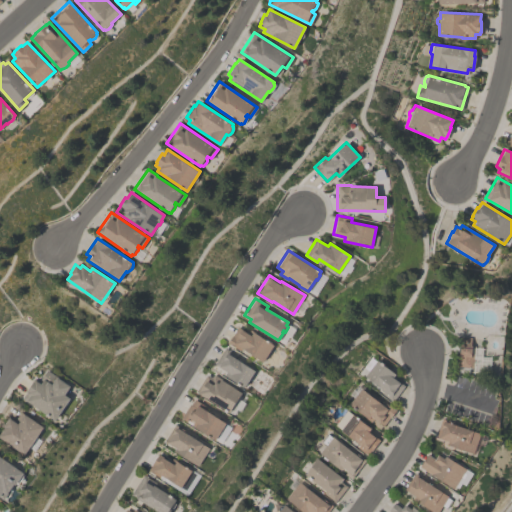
[(227,342),(237,327),(240,329),(241,328),(248,333),(250,329),(273,344),(263,361),(241,347),(239,350),(227,342)]
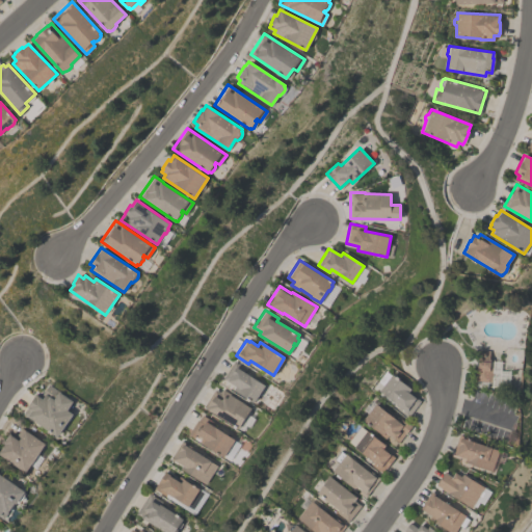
[(253,401),(233,389),(235,386),(222,378),(234,361),(245,368),(243,371),(264,383),(253,401)]
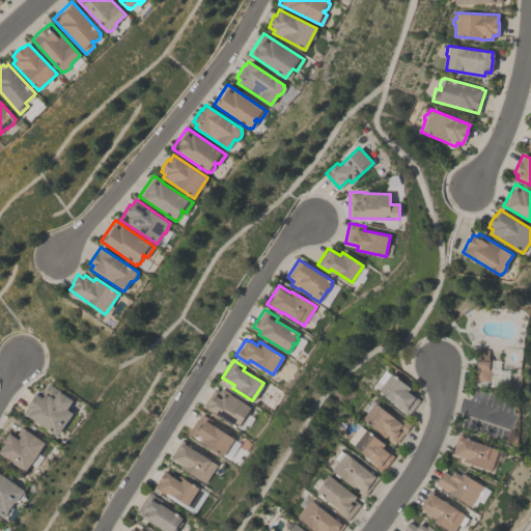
[(419,399),(407,417),(403,415),(403,414),(395,408),(397,404),(378,389),(381,384),(375,380),(384,370),(389,373),(390,372),(409,387),(407,391),(416,397),(419,399)]
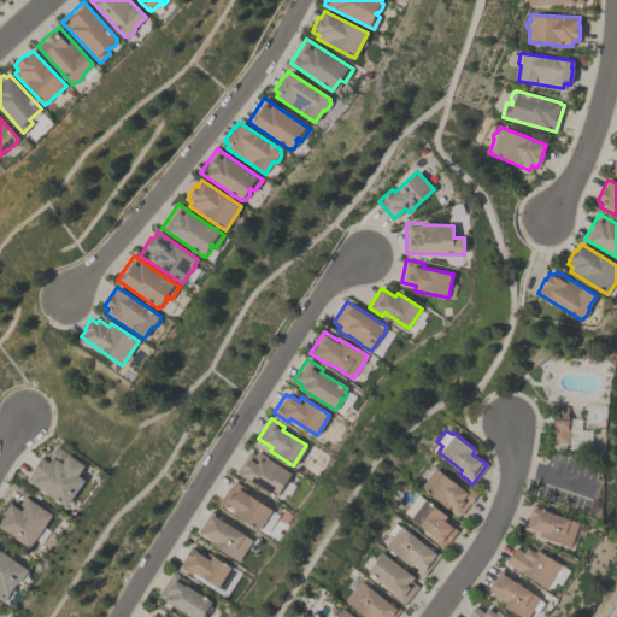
[(84,477),(66,505),(27,479),(31,472),(30,471),(41,456),(46,459),(56,444),(87,464),(80,475),(84,477)]
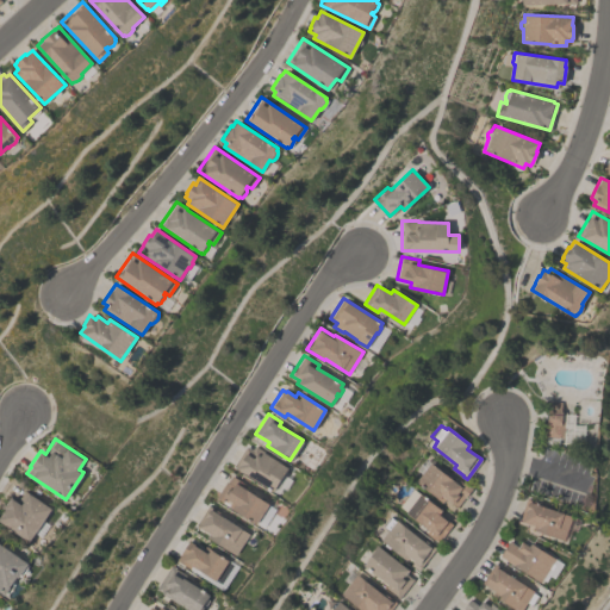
[(234,466),(246,446),(251,449),(254,446),(287,467),(278,481),(280,483),(277,489),(274,487),(272,491),(234,466)]
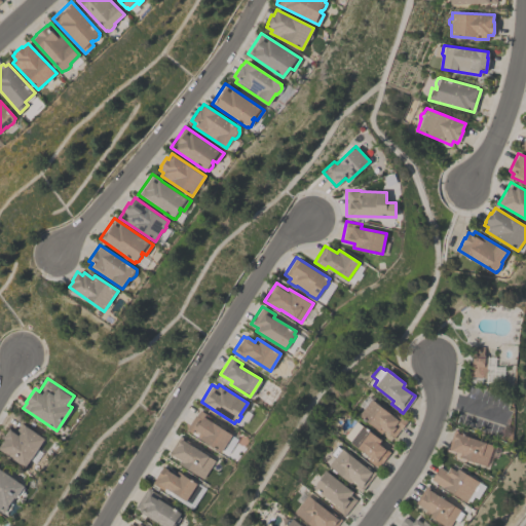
[(406,420),(393,437),(383,429),(380,434),(375,429),(376,428),(358,414),(370,399),(390,414),(392,412),(403,419),(404,418),(406,420)]
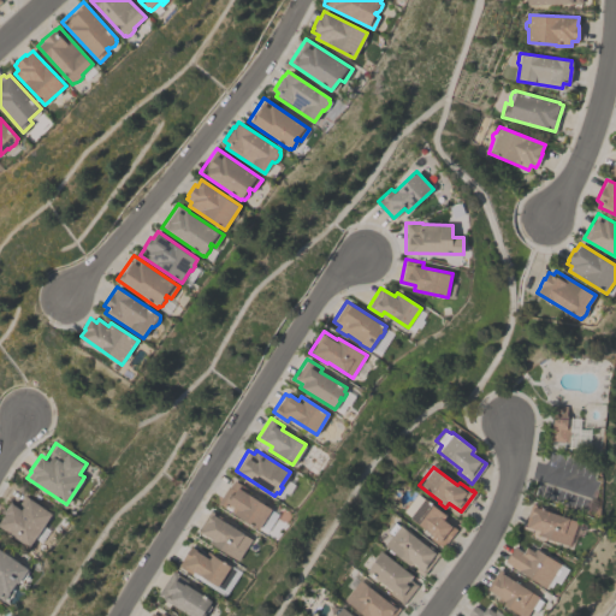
[(217,502),(227,485),(229,486),(234,479),(249,490),(247,493),(271,508),(259,528),(217,502)]
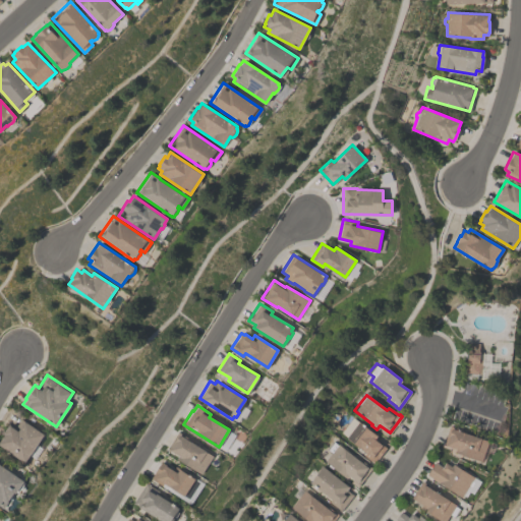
[(373,463),(362,455),(364,452),(346,438),(346,437),(340,431),(351,416),(358,421),(377,436),(373,439),(386,448),(373,463)]
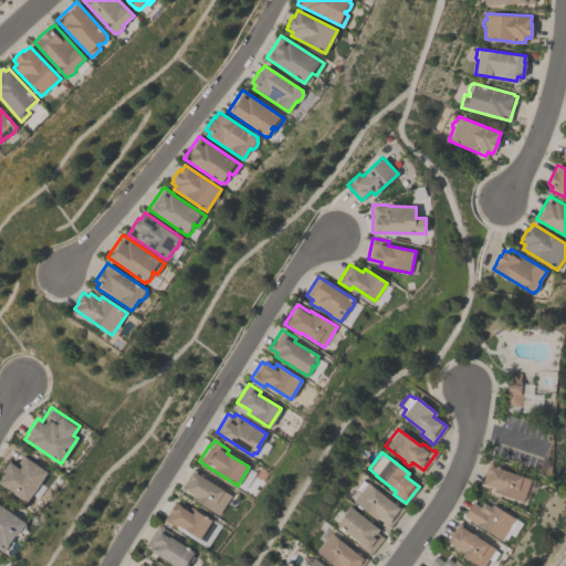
[(48,472),(27,503),(0,484),(0,477),(1,475),(0,474),(0,468),(4,462),(8,464),(10,461),(16,465),(23,454),(48,472)]
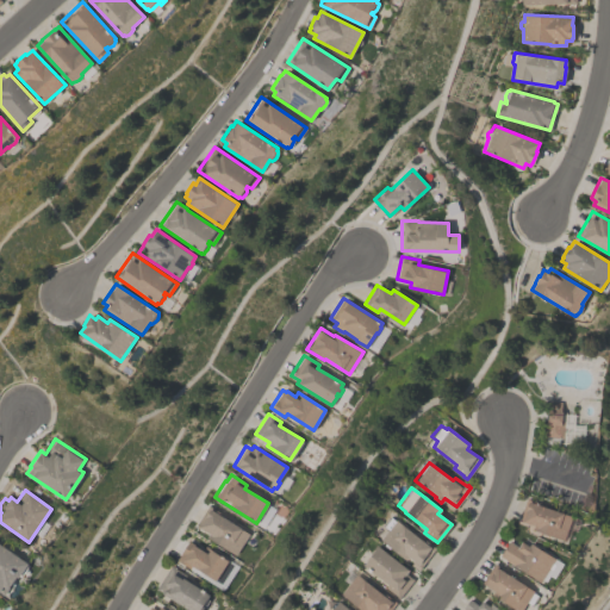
[(572,515),(564,539),(533,529),(534,524),(518,520),(527,497),(546,504),(545,506),(572,515)]
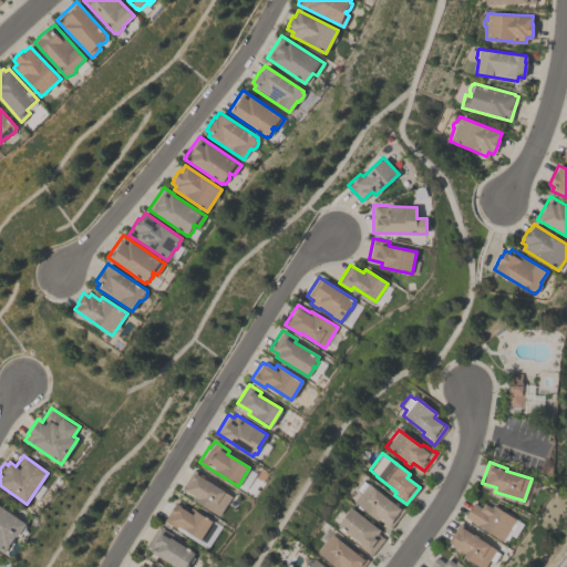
[(218,516),(192,498),(194,495),(182,487),(194,468),(216,483),(215,485),(230,495),(218,516)]
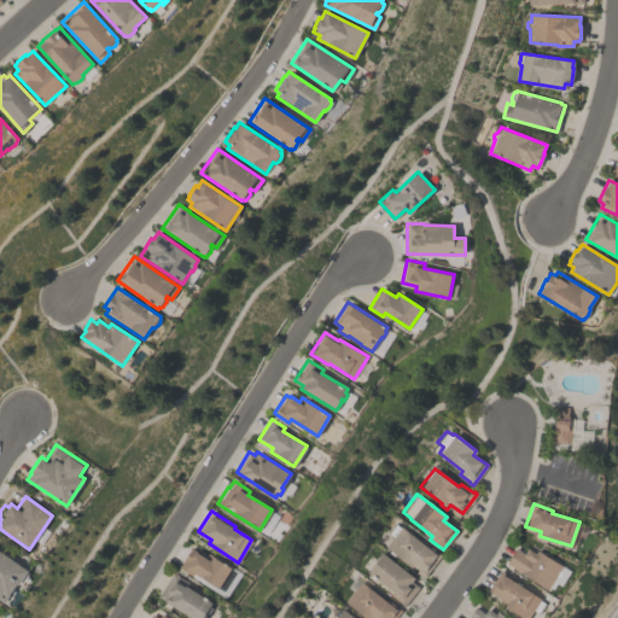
[(384,547),(391,536),(388,534),(395,524),(398,528),(400,526),(427,547),(429,546),(439,555),(423,577),(417,571),(419,567),(413,564),(410,567),(384,547)]
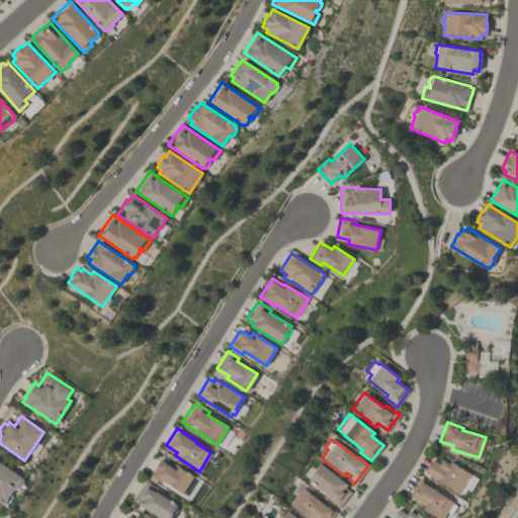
[(432,458),(440,463),(442,459),(449,463),(450,460),(471,473),(458,494),(424,471),(432,458)]
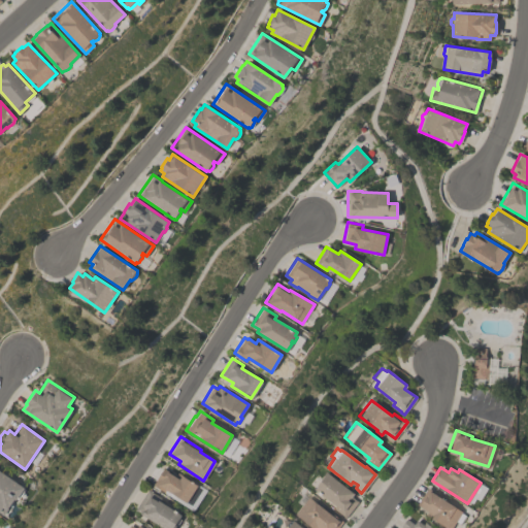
[(163,468),(174,475),(177,472),(197,485),(186,502),(165,489),(164,492),(152,484),(163,468)]
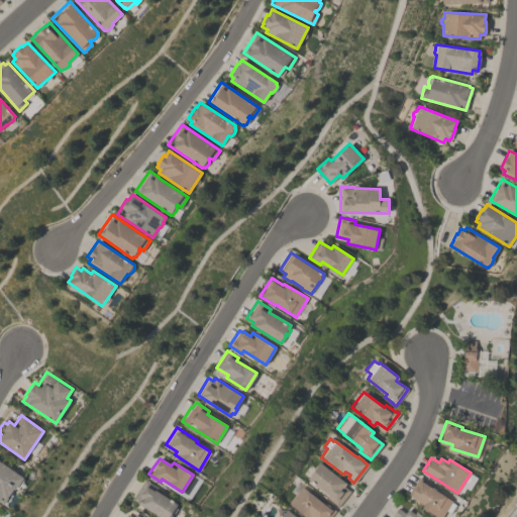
[(0,459),(24,477),(15,489),(14,488),(3,504),(0,501),(0,459)]
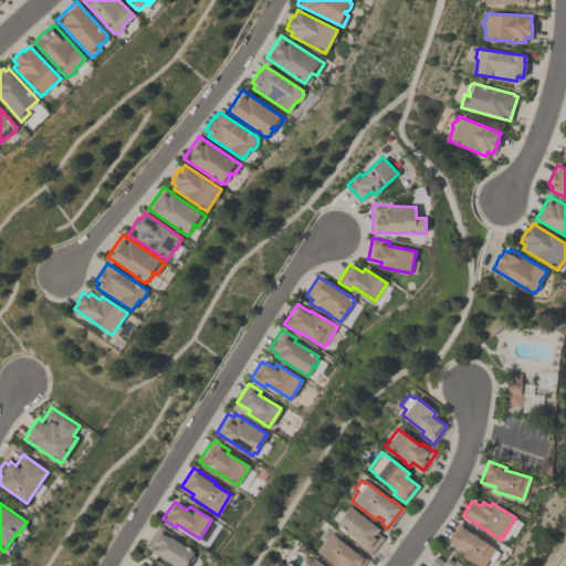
[(336,524),(338,521),(337,520),(341,514),(342,515),(344,513),(343,512),(348,505),(379,528),(376,532),(383,537),(369,554),(357,544),(358,542),(336,524)]
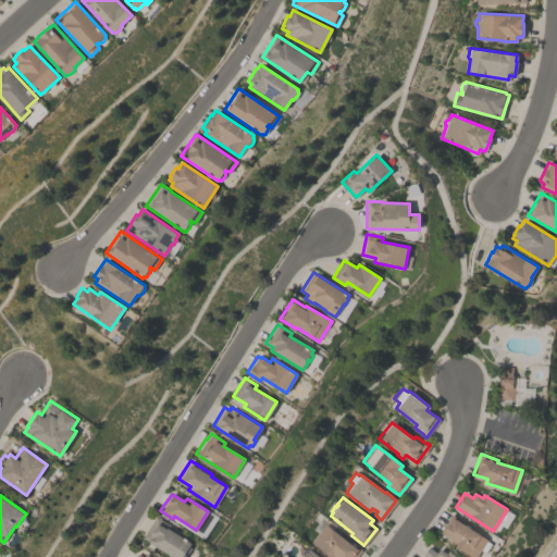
[(440,531),(452,515),(487,540),(475,556),(473,556),(455,546),(457,543),(440,531)]
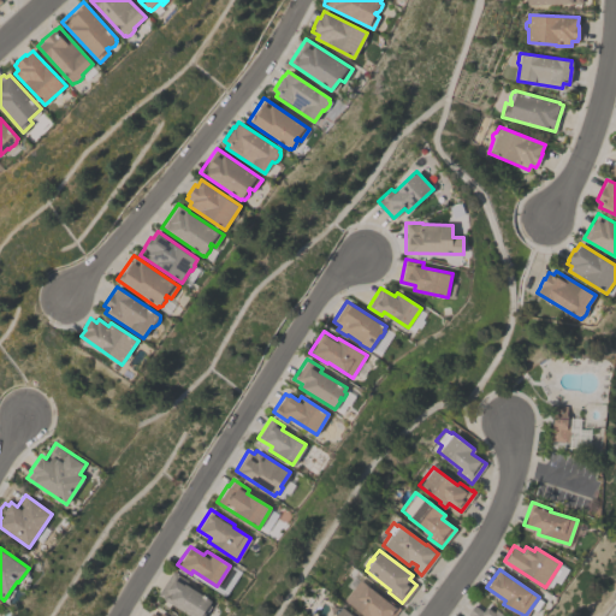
[(212,600),(209,604),(211,605),(207,611),(206,610),(203,612),(206,614),(203,615),(190,615),(157,594),(172,570),(188,580),(185,584),(212,600)]
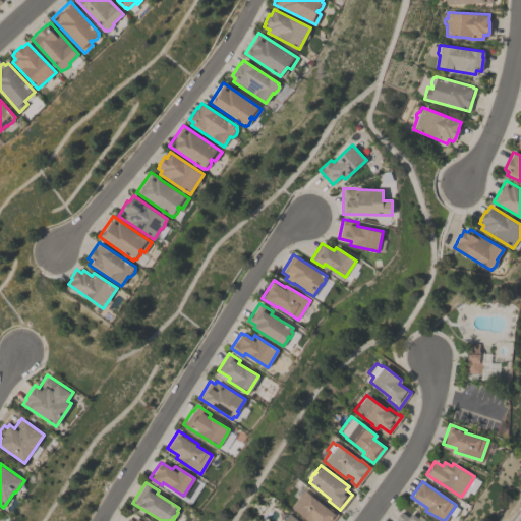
[(332,520),(308,520),(290,507),(303,489),(323,504),(323,503),(338,514),(332,520)]
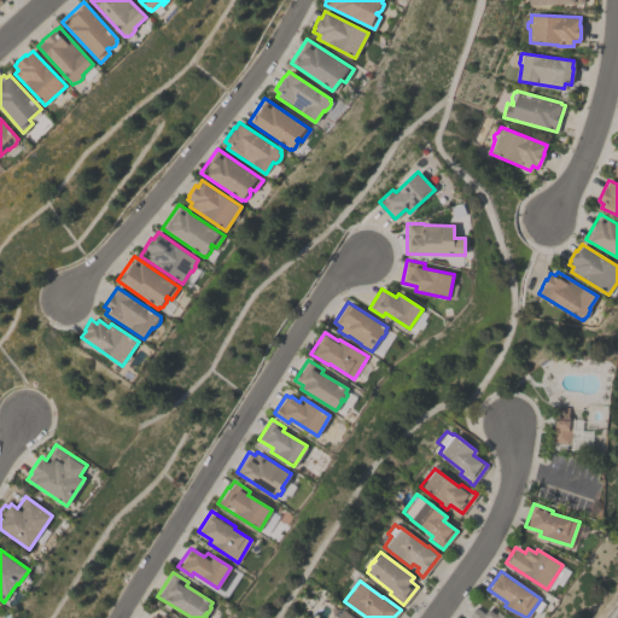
[(507,617),(468,617),(471,616),(468,614),(476,606),(484,613),(488,608),(495,613),(497,611),(507,617)]
